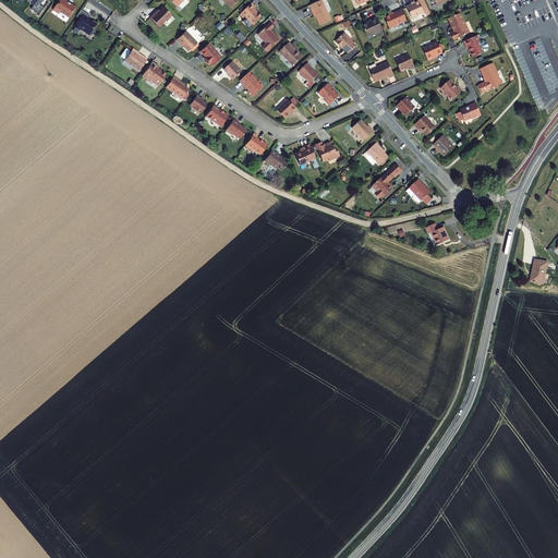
[(17,0),(23,3),(25,0),(34,5),(32,9),(39,14),(44,8),(39,5),(43,1),(40,0),(17,0)]
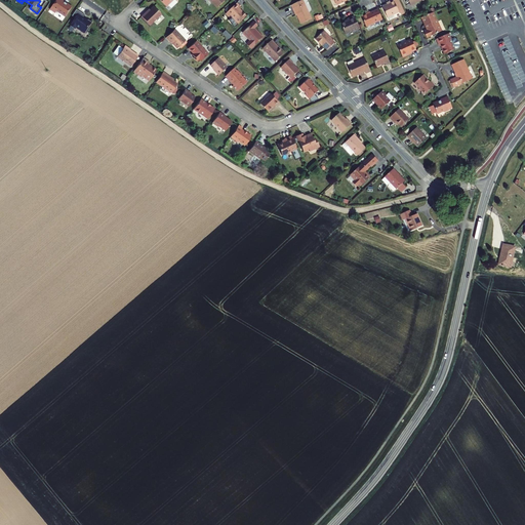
[(62,0),(55,0),(49,9),(55,13),(56,11),(65,17),(72,7),(67,4),(65,2),(62,0)]
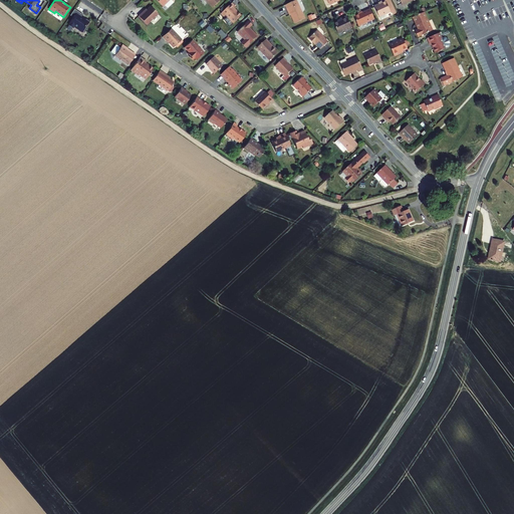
[(296,0),(295,0),(285,5),(287,9),(288,9),(295,23),(305,19),(296,0)]
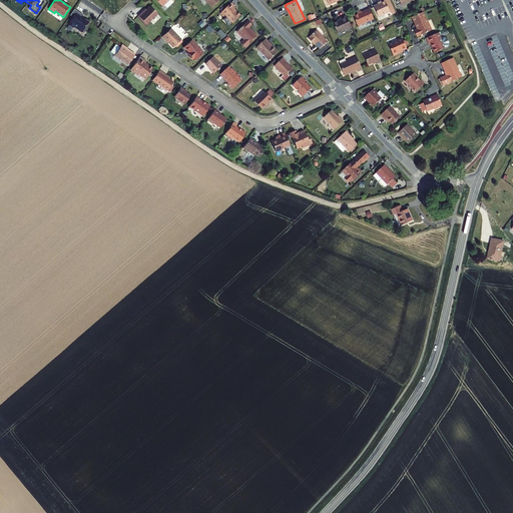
[(381,3),(374,6),(379,17),(390,12),(394,10),(392,5),(388,7),(385,0),(384,0),(383,0),(380,2),(381,3)]
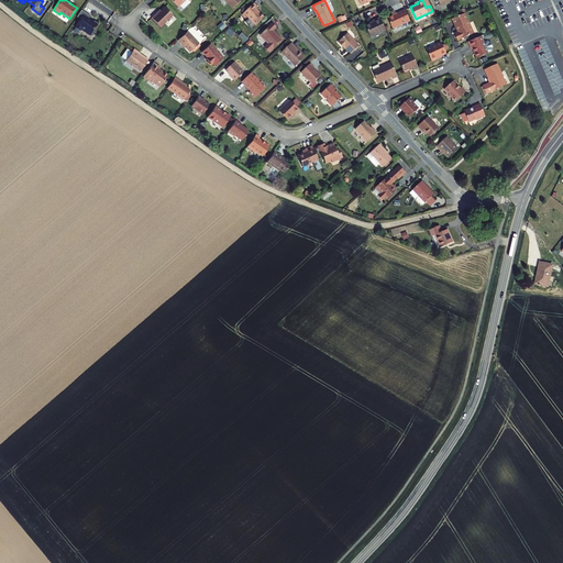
[(252,29),(264,18),(264,17),(261,13),(260,13),(257,11),(257,10),(256,9),(257,7),(254,3),(242,14),(245,18),(246,17),(249,19),(247,21),(246,20),(245,22),(249,25),(249,26),(251,29),(252,29)]
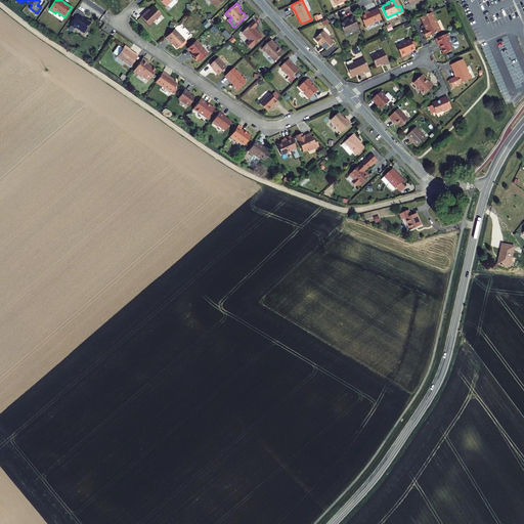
[(149,26),(161,14),(153,6),(146,12),(146,11),(140,16),(149,26)]
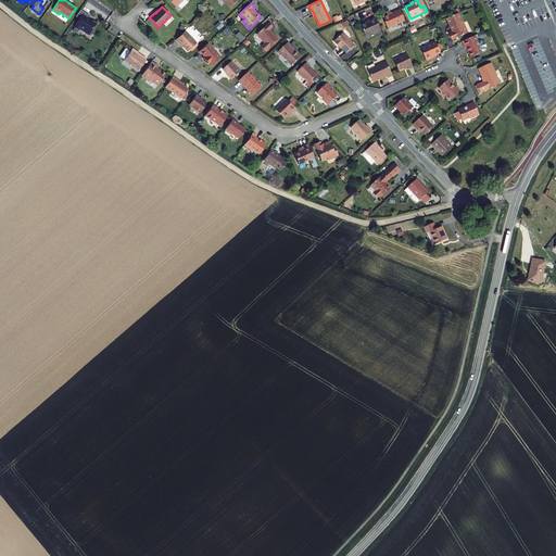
[(389,14),(382,17),(388,28),(405,21),(400,10),(390,15),(389,14)]
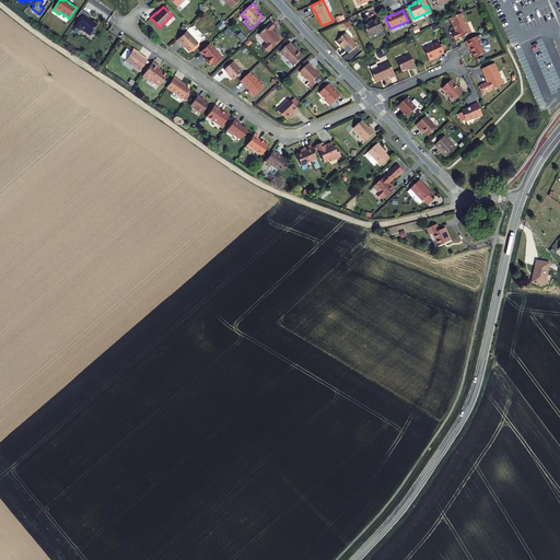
[(80,20),(74,27),(80,31),(81,28),(92,36),(96,31),(94,30),(98,24),(94,21),(93,22),(89,19),(90,16),(84,13),(80,20)]
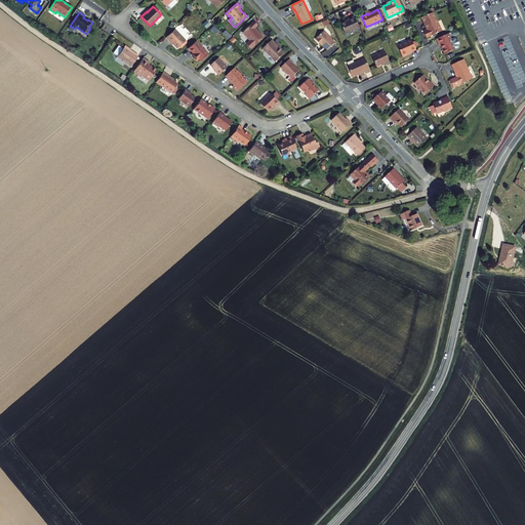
[(433,12),(421,17),(427,28),(428,30),(423,32),(427,38),(442,31),(433,12)]
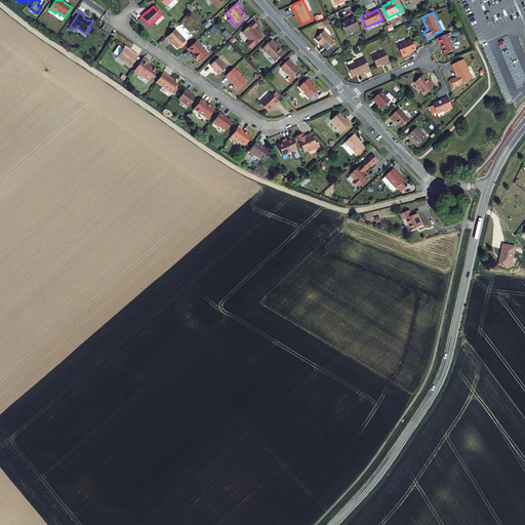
[(359,28),(354,15),(347,19),(348,21),(340,25),(346,34),(359,28)]
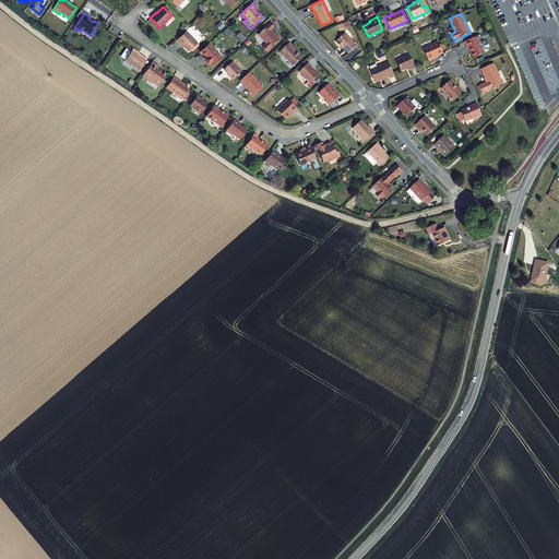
[(266,51),(280,39),(271,30),(274,26),(271,23),(259,35),(266,44),(262,47),(266,51)]
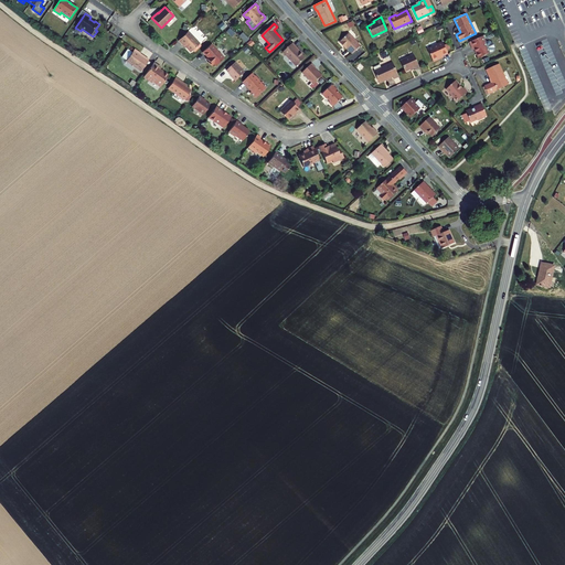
[(190,52),(200,43),(188,31),(178,41),(183,46),(184,45),(190,52)]
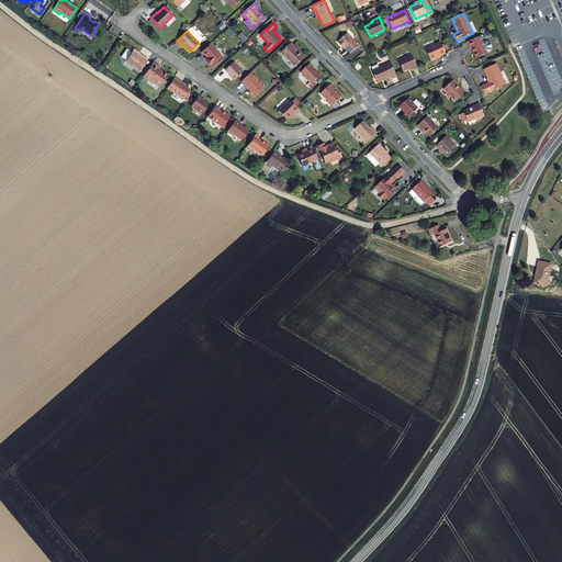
[(345,47),(350,54),(358,46),(347,33),(337,42),(341,46),(343,45),(345,47)]
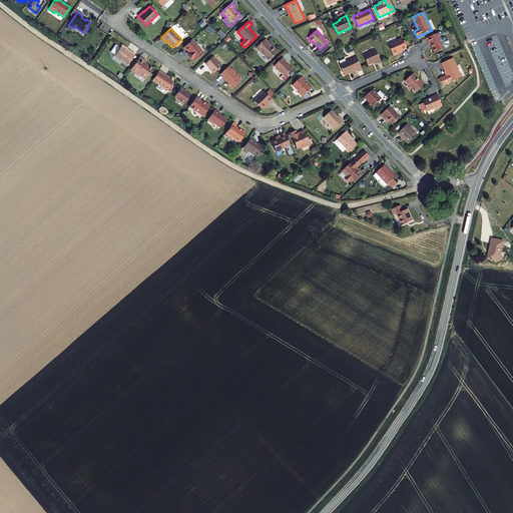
[(438,33),(427,38),(430,45),(432,44),(433,47),(432,47),(432,48),(435,53),(445,48),(438,33)]
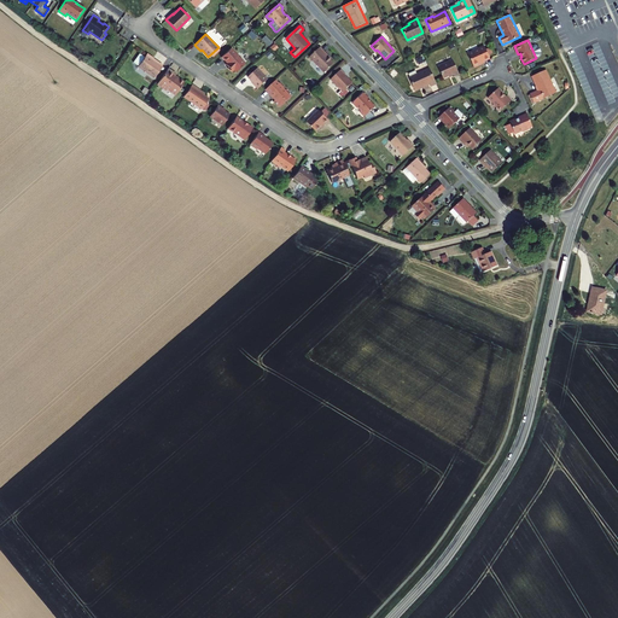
[(473,68),(481,64),(479,63),(490,59),(488,56),(485,50),(484,46),(467,54),(473,68)]
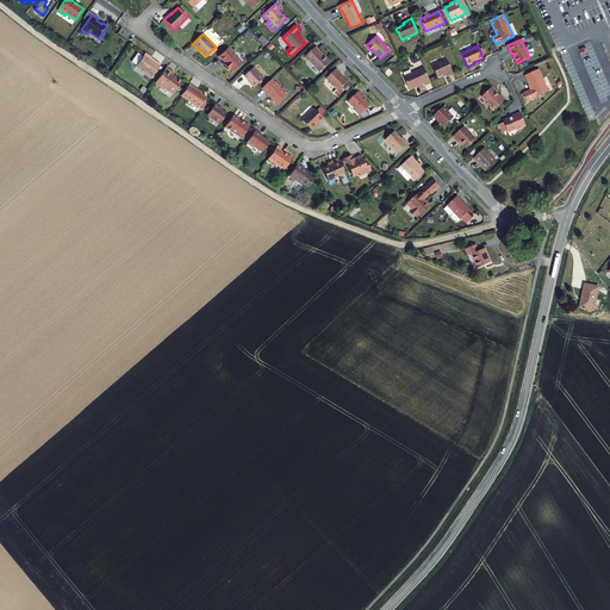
[(319,50),(316,47),(305,56),(319,72),(329,63),(318,51),(319,50)]
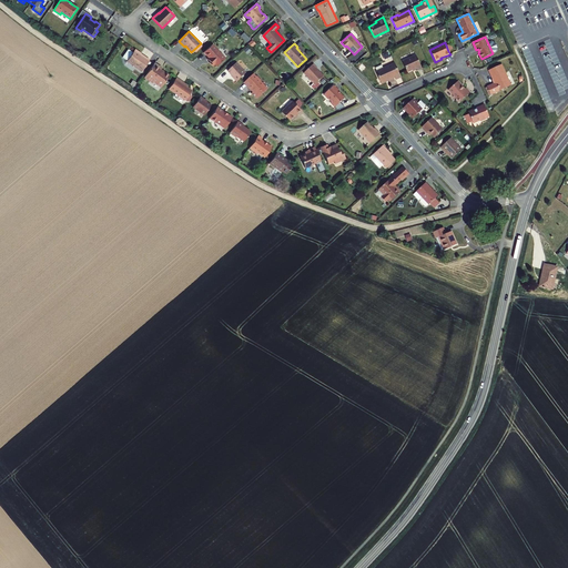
[(224,58),(212,44),(203,52),(209,58),(211,60),(209,62),(212,66),(214,64),(216,67),(224,58)]
